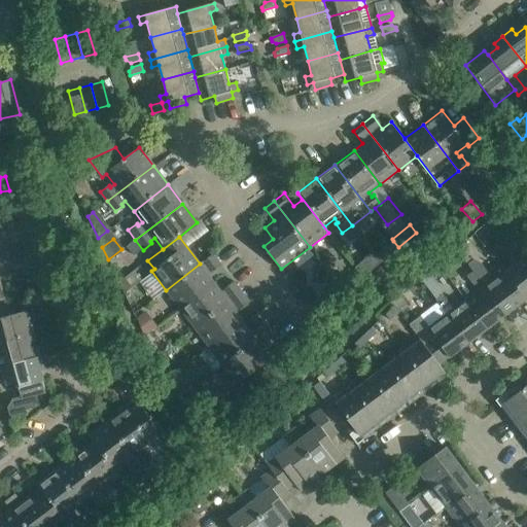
[(381,262),(398,247),(393,241),(375,256),(381,262)]
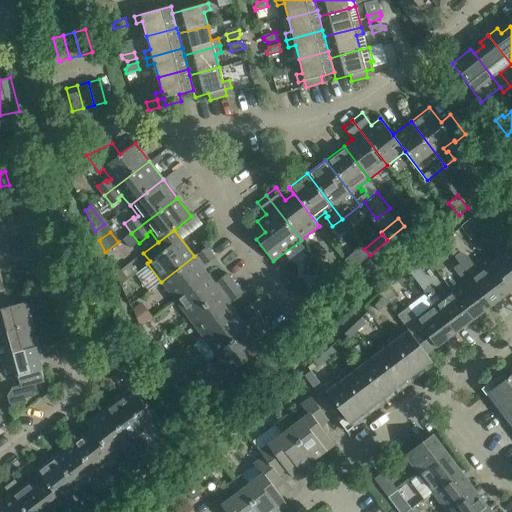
[(207,247),(194,256),(161,282),(175,300),(208,275),(202,266),(214,257),(207,247)]
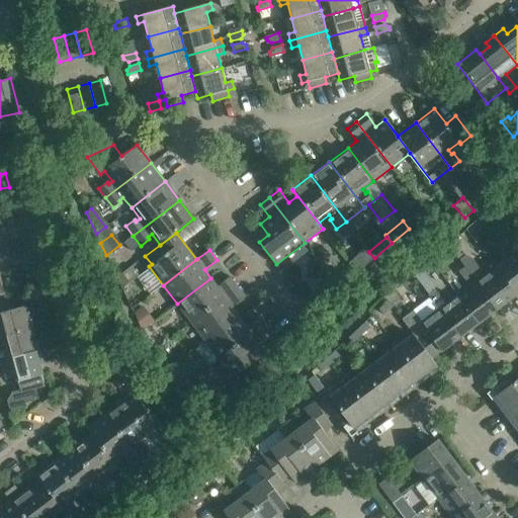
[(513,253),(495,266),(517,294),(517,293),(517,250),(514,253),(513,253)]
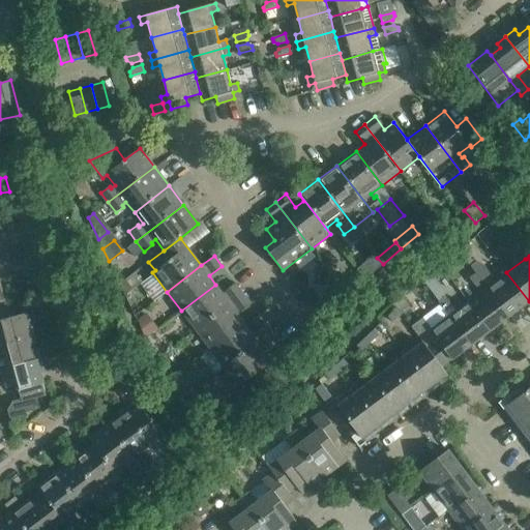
[(377,258),(360,273),(365,280),(383,264),(377,258)]
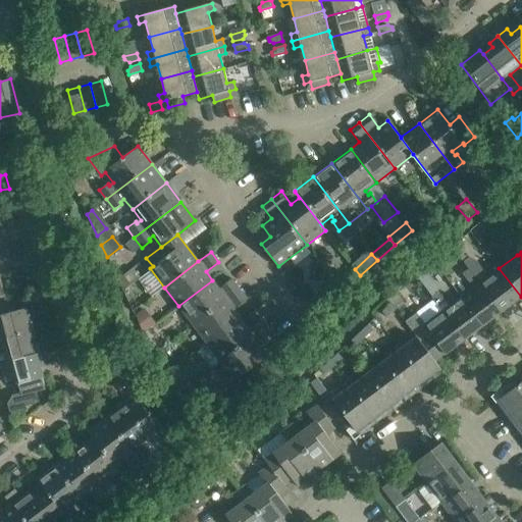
[(467,267),(474,277),(479,283),(480,282),(501,312),(521,297),(499,268),(488,276),(475,260),(468,256),(462,260),(467,267)]
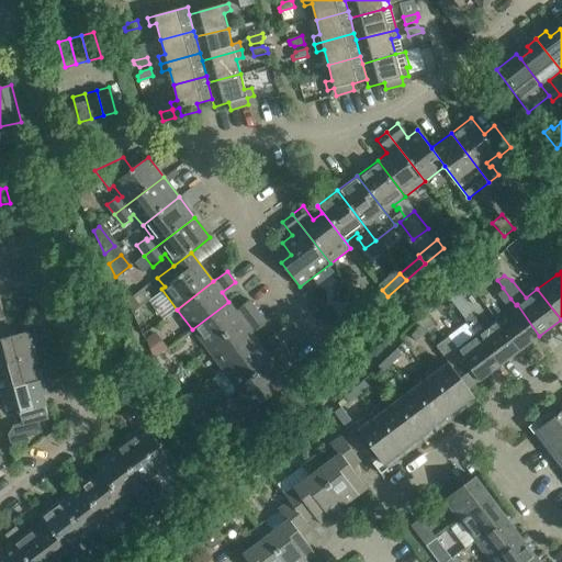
[(510,299),(503,288),(496,293),(504,303),(510,299)]
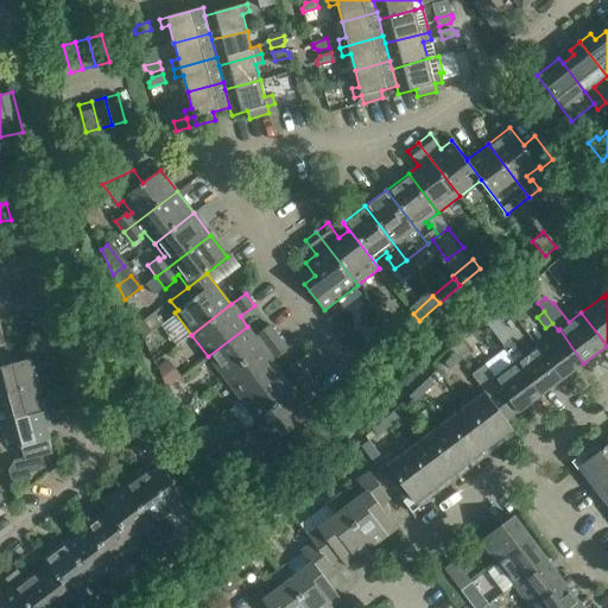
[(154,312),(144,321),(152,331),(163,324),(154,312)]
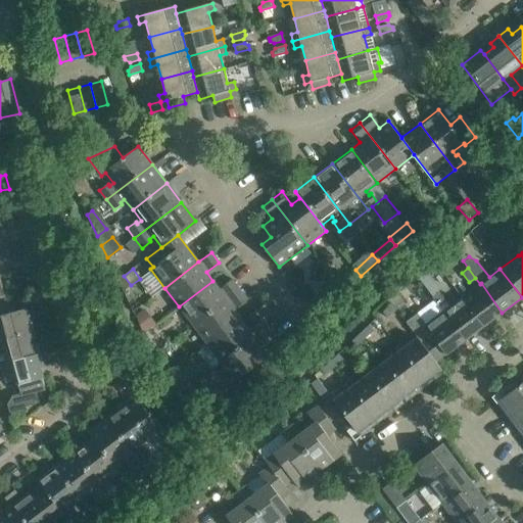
[(344,291),(361,276),(355,270),(338,285),(344,291)]
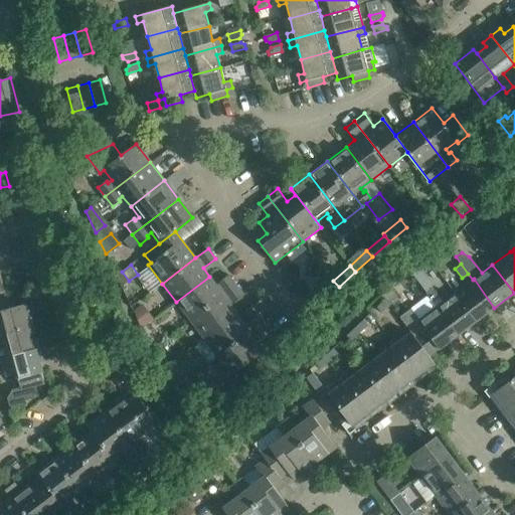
[(209,277),(176,302),(190,320),(235,285),(228,276),(216,286),(209,277)]
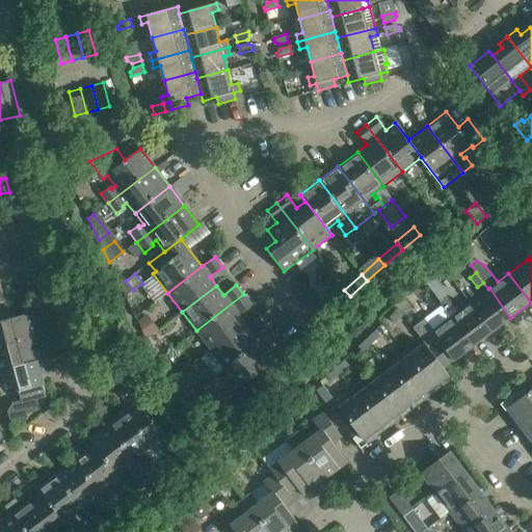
[(322,301),(316,306),(326,318),(330,314),(331,314),(347,299),(336,285),(328,290),(326,291),(325,291),(322,301)]
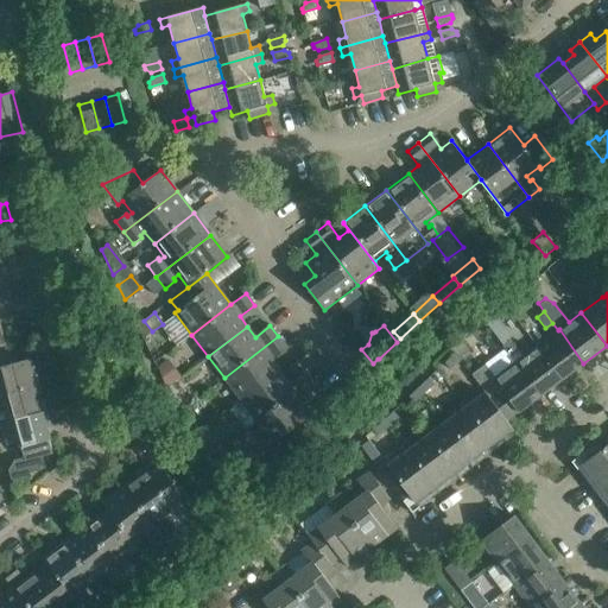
[(563,379),(583,363),(559,329),(558,330),(538,344),(563,379)]
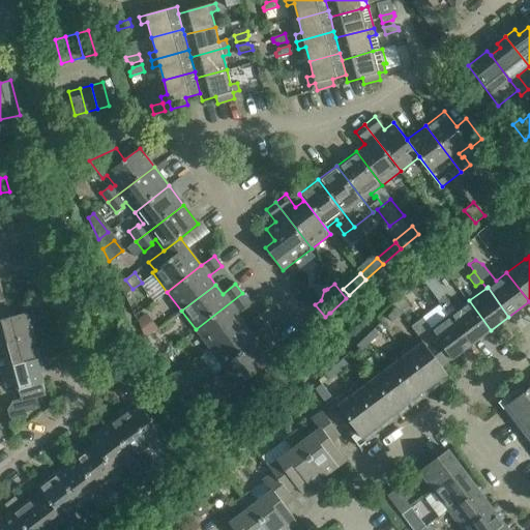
[(242,293),(196,329),(210,348),(243,322),(237,314),(251,303),(242,293)]
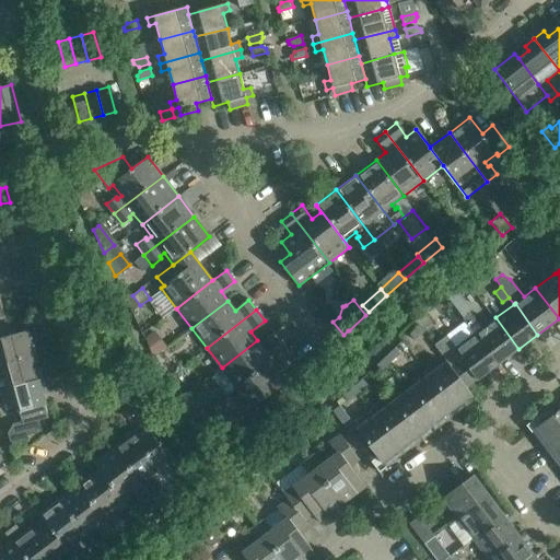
[(463,316),(499,364),(518,349),(496,317),(477,331),(471,325),(477,321),(469,311),(463,316)]
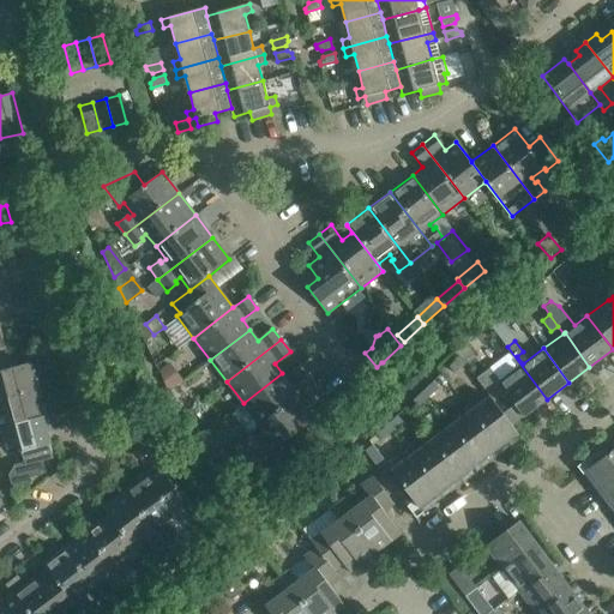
[(491,396),(493,399),(512,425),(547,399),(507,347),(499,353),(501,356),(475,375),(491,396)]
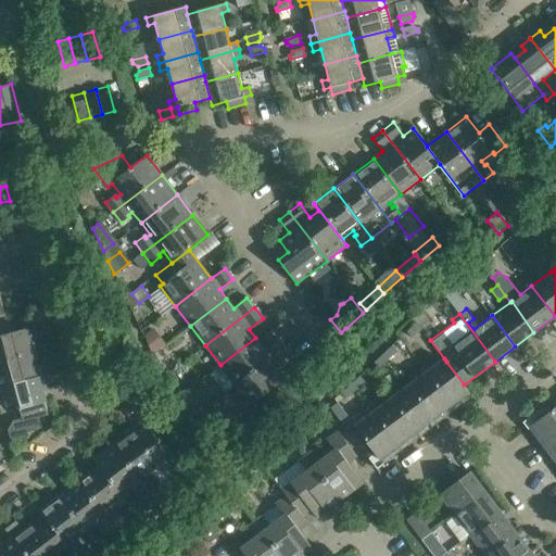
[(412,337),(421,328),(416,323),(406,331),(412,337)]
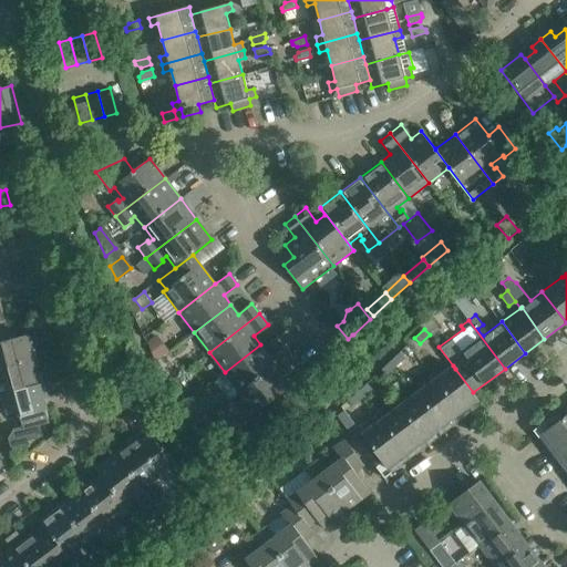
[(0,360),(2,368),(37,359),(30,334),(0,341),(0,360)]
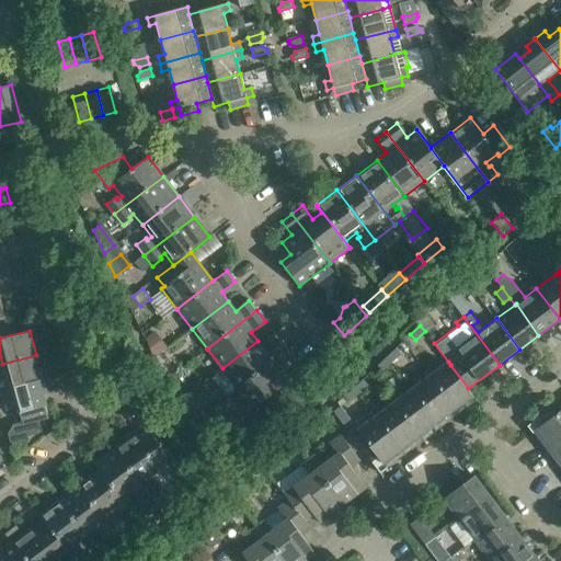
[(156,334),(145,339),(153,357),(164,353),(156,334)]
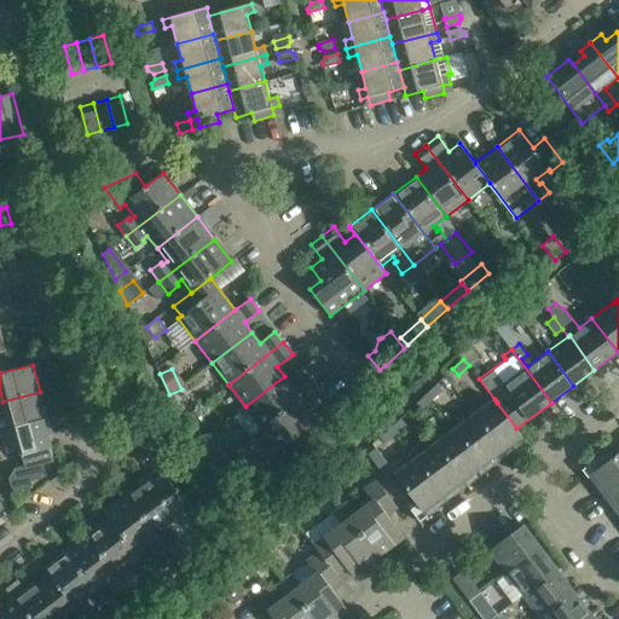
[(284,376),(246,406),(262,429),(317,387),(308,376),(293,387),(284,376)]
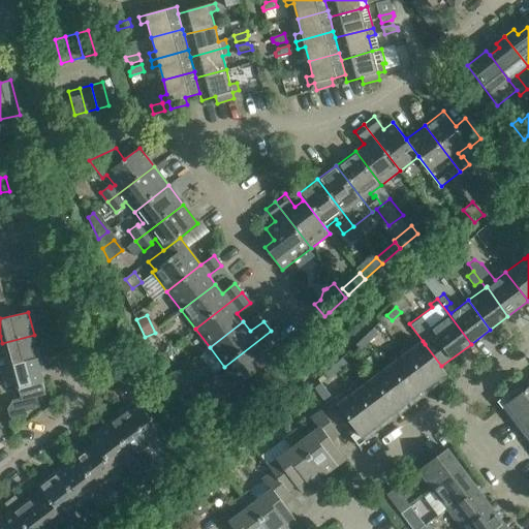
[(373,329),(365,337),(369,342),(378,334),(373,329)]
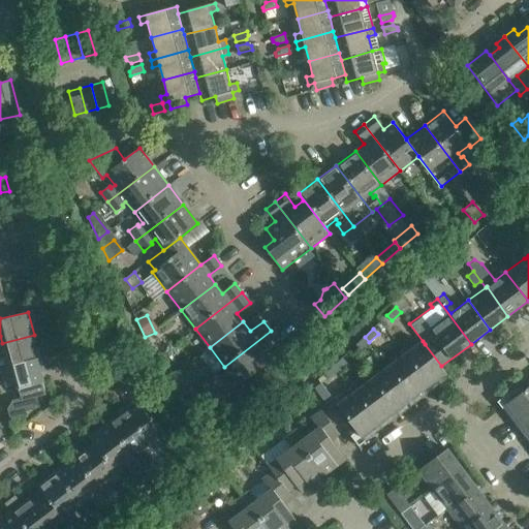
[(266,350),(278,341),(271,331),(224,367),(234,380),(216,397),(226,407),(249,386),(245,380),(273,360),(266,350)]
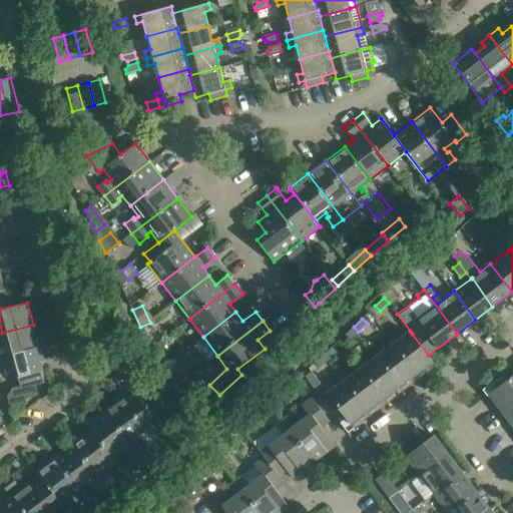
[(0,347),(5,346),(8,355),(39,347),(33,325),(2,333),(0,333),(0,347)]
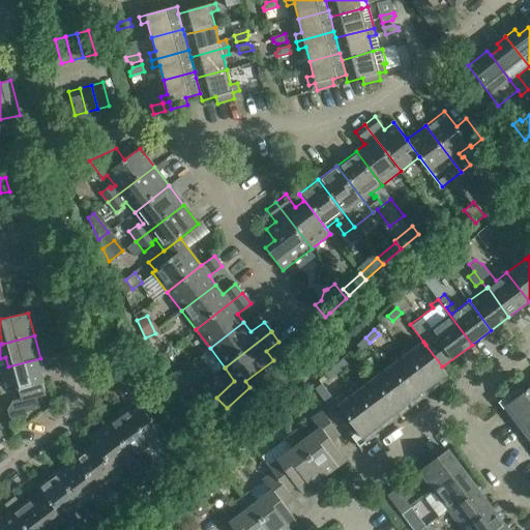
[(370,343),(365,337),(356,346),(361,351),(370,343)]
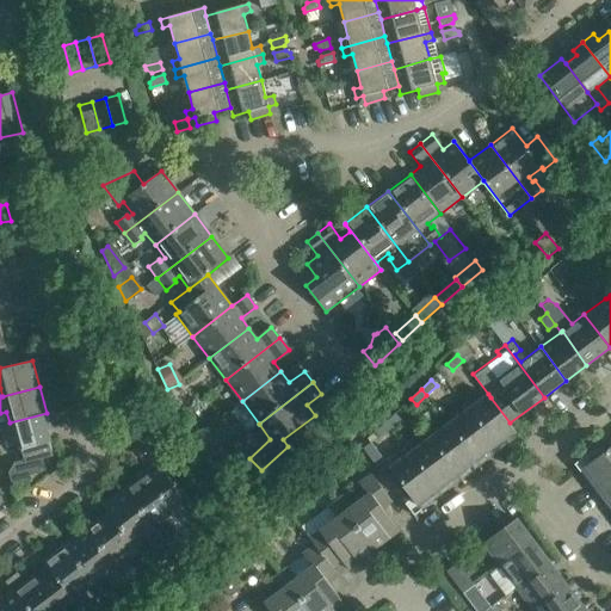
[(405,504),(414,516),(423,510),(418,504),(516,431),(510,423),(491,397),(488,394),(390,468),(371,442),(363,448),(392,486),(399,481),(402,486),(397,489),(406,503),(405,504)]
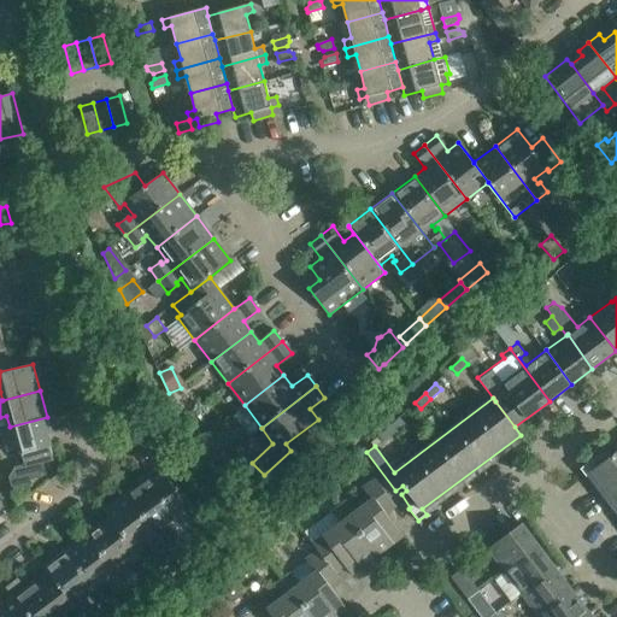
[(59,432),(54,415),(47,417),(10,427),(3,429),(9,451),(21,448),(25,465),(15,469),(10,477),(13,489),(31,485),(30,480),(41,476),(41,472),(45,470),(42,462),(53,459),(47,435),(59,432)]
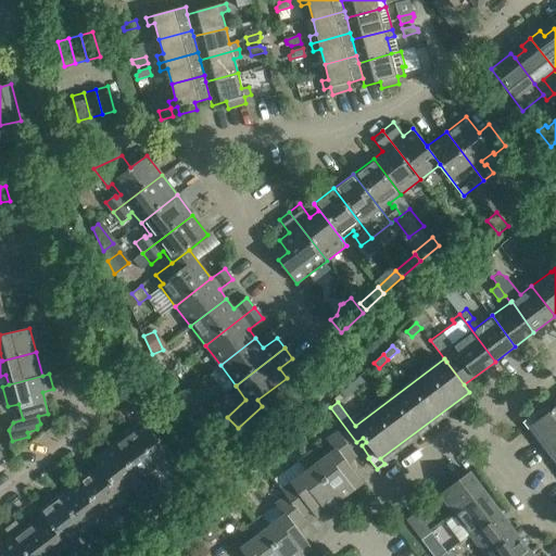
[(365,382),(359,376),(351,384),(356,391),(365,382)]
